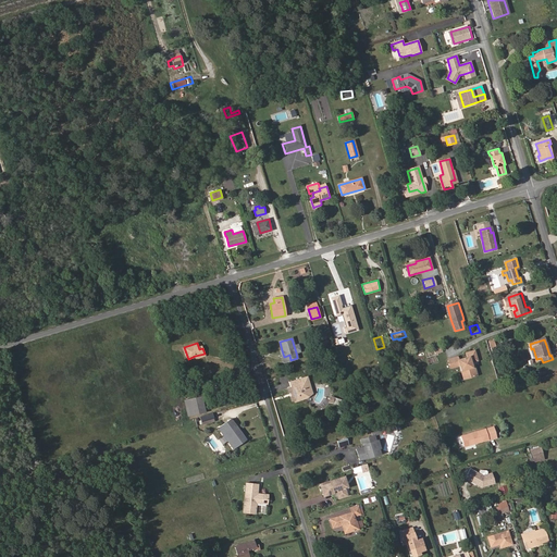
[(284,357),(282,350),(280,350),(283,362),(291,360),(289,355),(284,357)]
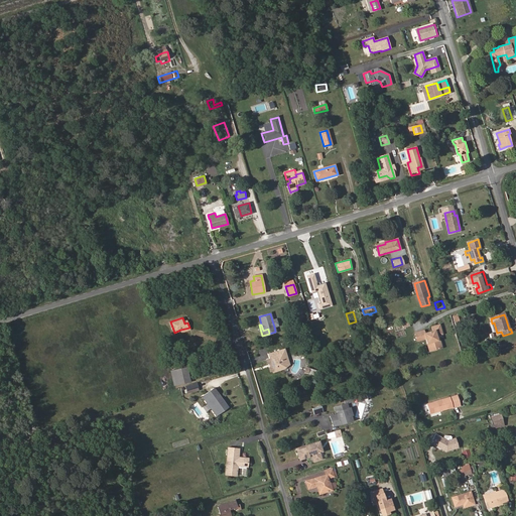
[(425,341),(436,338),(436,337),(442,335),(439,327),(432,329),(433,333),(425,336),(424,333),(415,335),(417,343),(425,340),(425,341)]
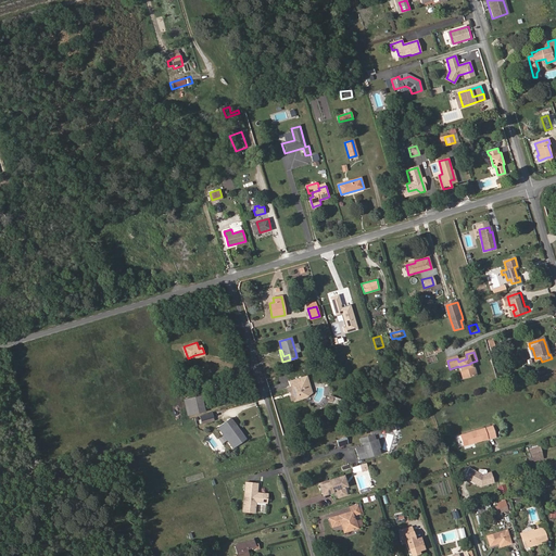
[(471,368),(470,364),(458,367),(462,376),(467,375),(468,379),(476,377),(472,367),(471,368)]
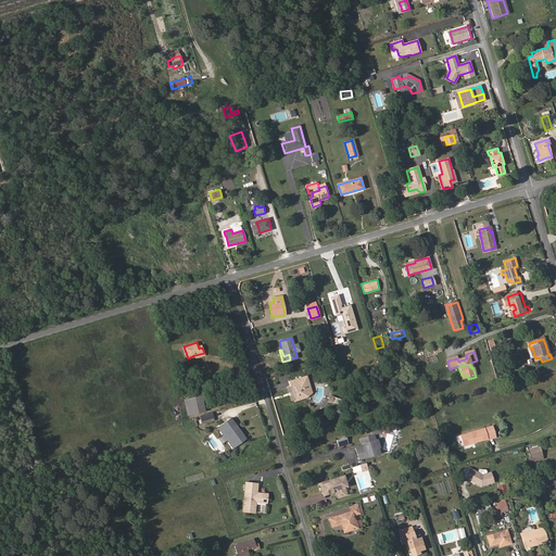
[(288,387),(289,391),(297,389),(308,384),(306,377),(299,379),(298,378),(288,380),(289,386),(288,387)]
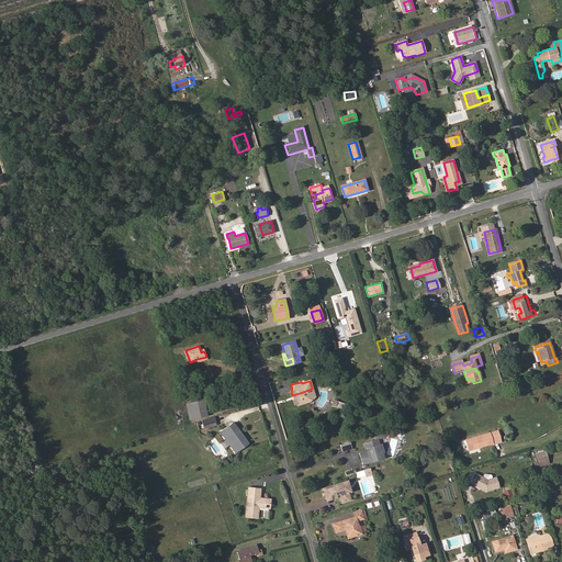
[(292,395),(293,396),(293,400),(294,403),(295,403),(296,403),(298,403),(298,402),(299,402),(300,402),(301,402),(302,402),(303,401),(304,401),(305,401),(305,400),(306,400),(307,400),(307,398),(308,398),(306,393),(313,391),(312,389),(300,393),(292,395)]
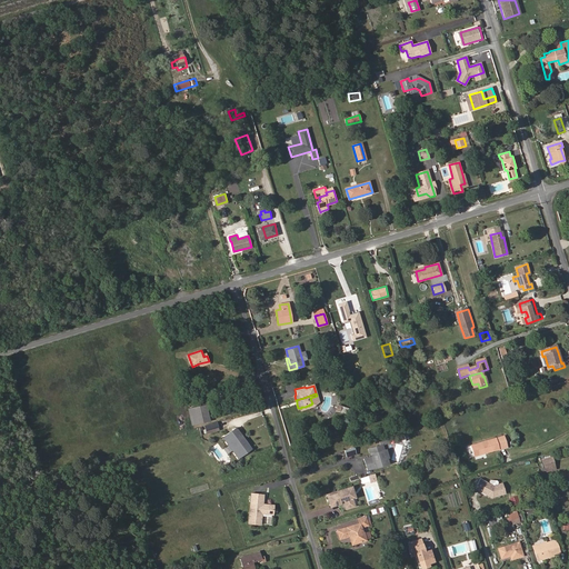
[(208,420),(205,406),(188,410),(191,425),(208,420)]
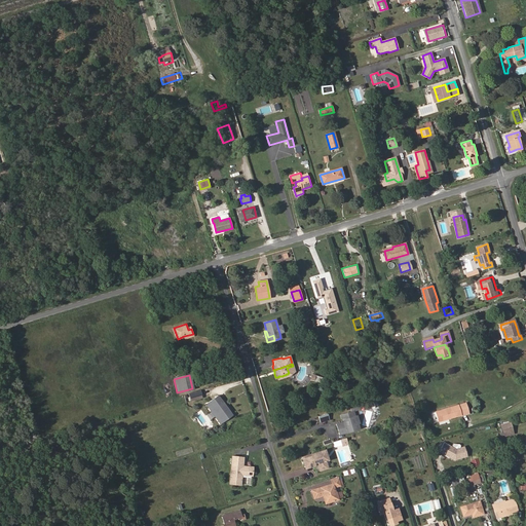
[(187,402),(209,395),(205,386),(184,393),(187,402)]
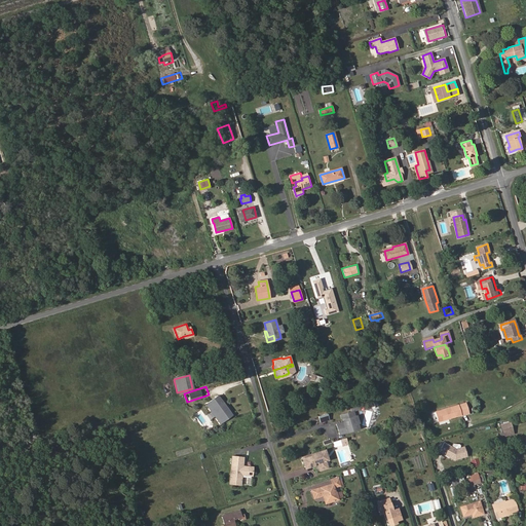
[(232,415),(219,396),(209,403),(222,422),(232,415)]
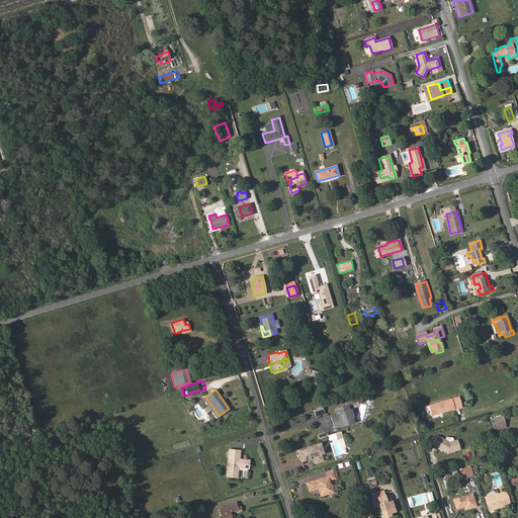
[(458,398),(429,407),(432,416),(461,408),(458,398)]
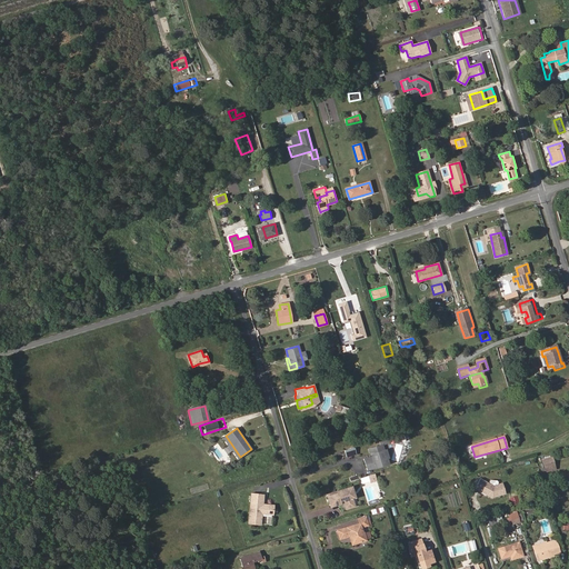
[(363,458),(367,469),(388,462),(386,457),(388,457),(385,448),(383,449),(381,443),(368,448),(369,453),(371,453),(372,455),(363,458)]
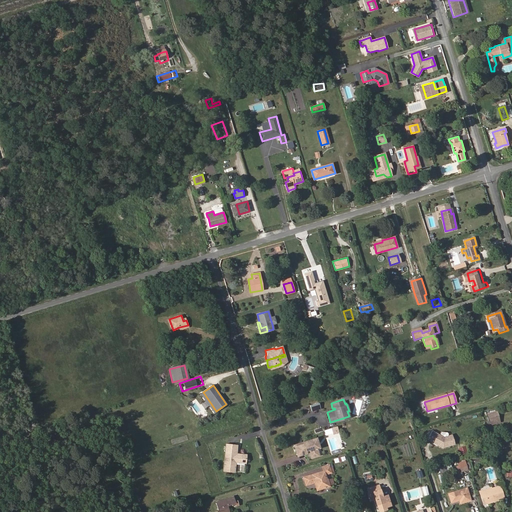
[(319,409),(317,403),(309,406),(311,411),(319,409)]
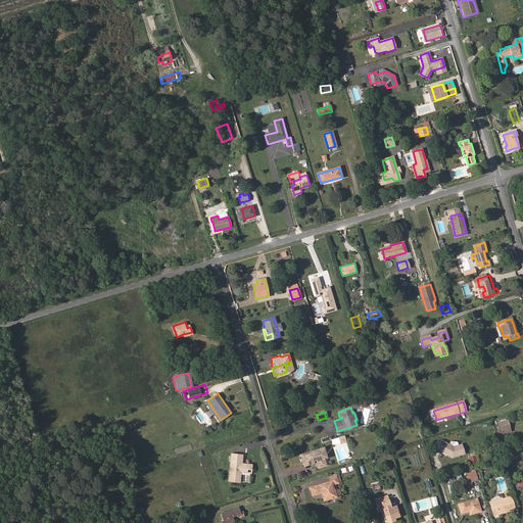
[(508,421),(498,424),(501,431),(510,428),(508,421)]
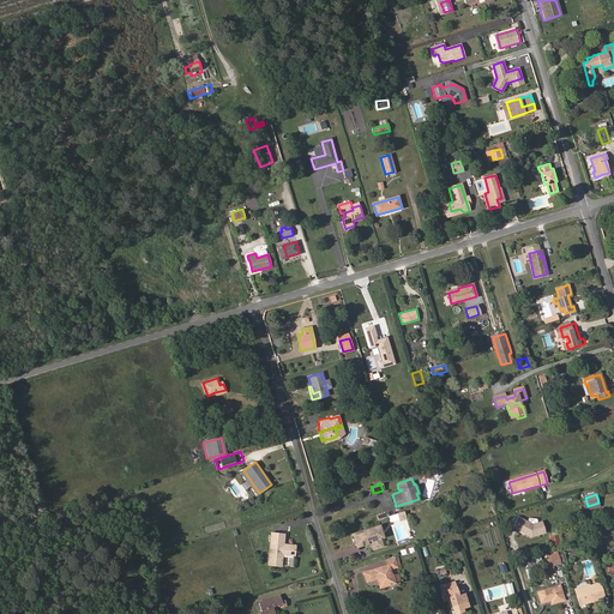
[(518,518),(512,528),(530,539),(545,534),(541,523),(536,524),(531,525),(527,523),(518,518)]
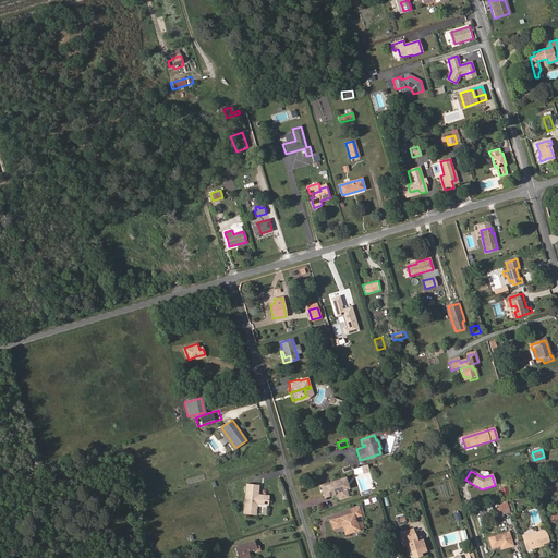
[(344,476),(320,484),(324,496),(335,493),(334,490),(336,489),(339,498),(348,495),(346,488),(348,487),(344,476)]
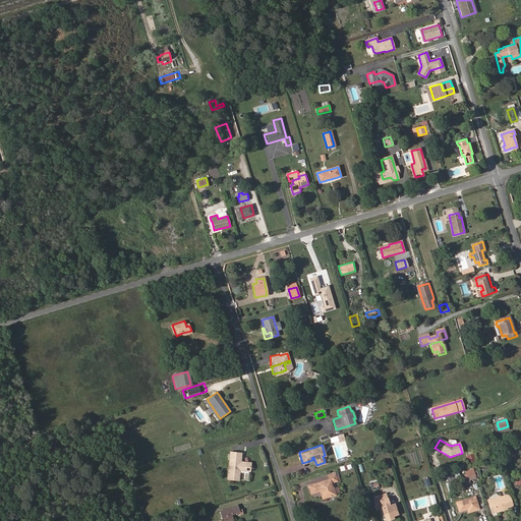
[(250,471),(251,462),(245,462),(241,462),(241,459),(242,453),(231,452),(228,479),(239,480),(240,469),(242,469),(242,470),(250,471)]
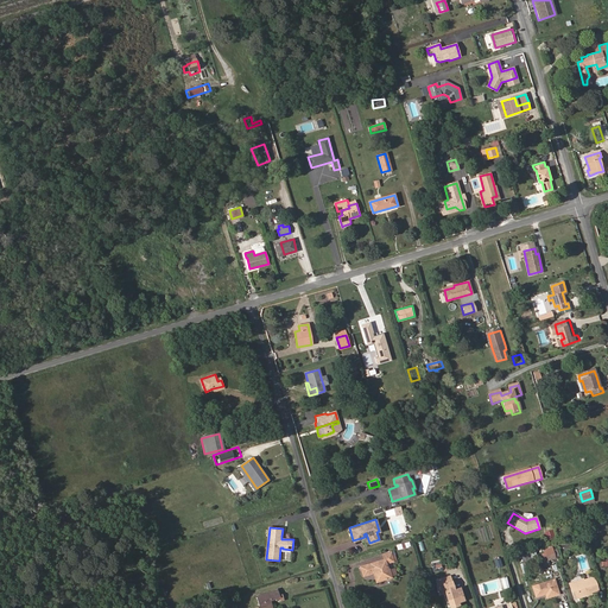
[(542,553),(543,561),(551,559),(552,561),(556,559),(553,550),(542,553)]
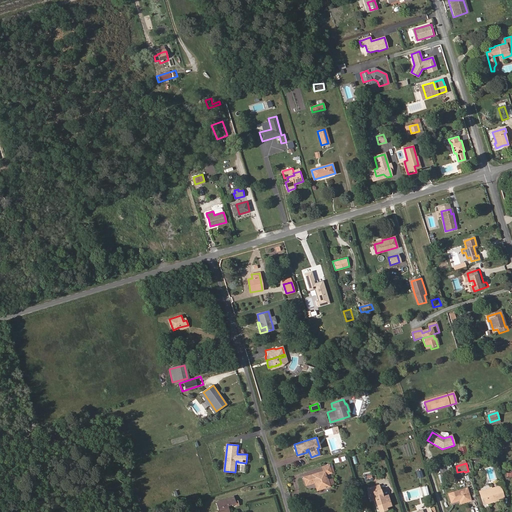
[(317,484),(319,490),(330,486),(328,479),(327,479),(325,475),(332,473),(329,465),(322,467),(323,471),(304,477),(306,485),(312,483),(312,482),(314,481),(315,483),(315,484),(317,484)]
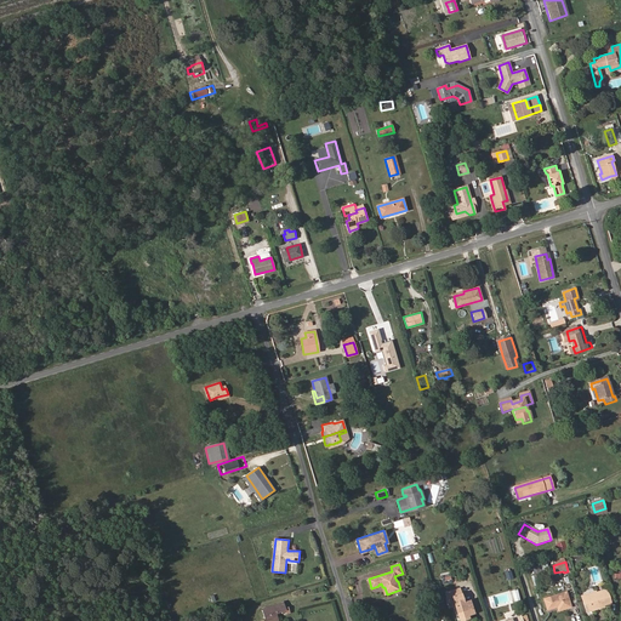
[(531,574),(542,570),(541,564),(529,568),(531,574)]
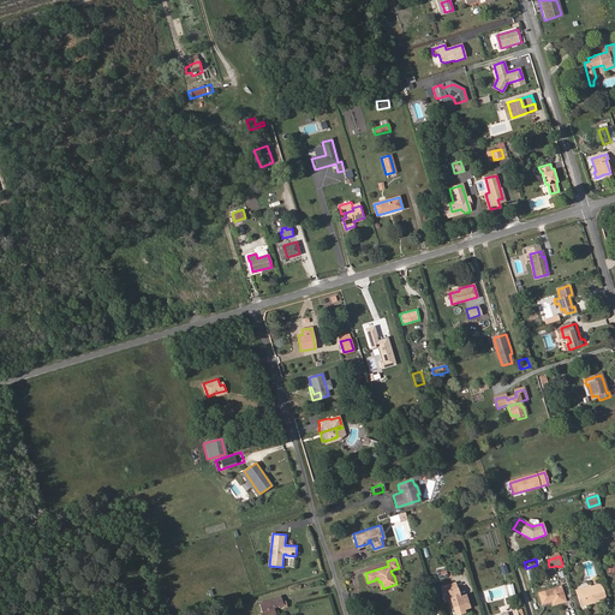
[(455,584),(448,586),(449,591),(445,592),(447,601),(452,599),(455,611),(464,609),(463,604),(469,602),(466,595),(460,597),(458,589),(455,584)]
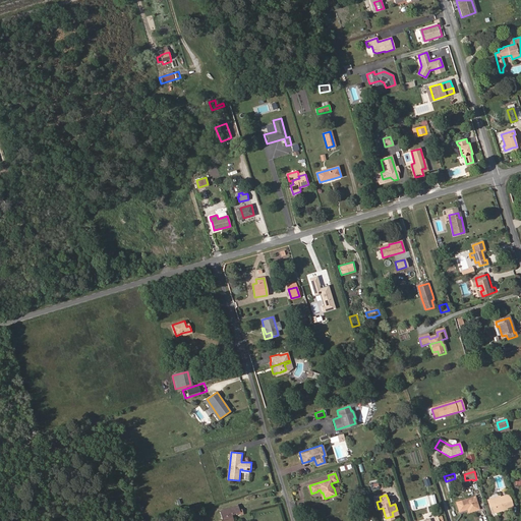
[(513,508),(510,498),(509,496),(503,498),(503,500),(489,505),(493,514),(513,508)]
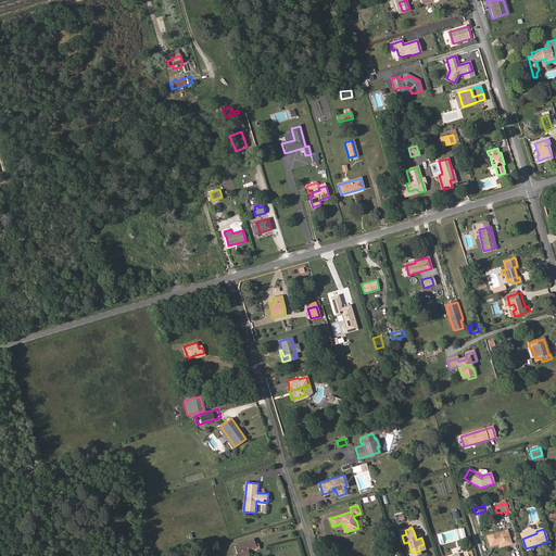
[(487,536),(491,546),(501,543),(502,546),(512,544),(507,531),(487,536)]
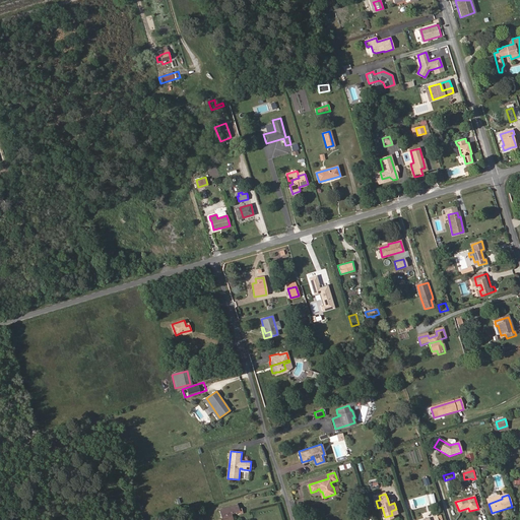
[(223,515),(222,515),(223,519),(218,519),(233,519),(231,512),(239,510),(238,504),(221,509),(223,515)]
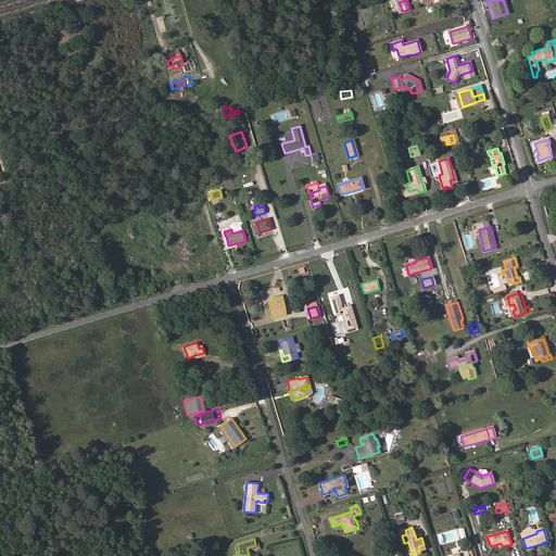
[(401,555),(399,546),(391,548),(392,555),(401,555)]
